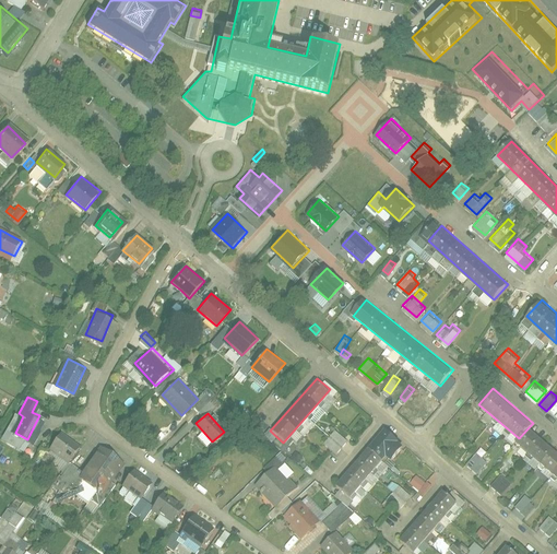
[(336,425),(324,439),(336,450),(348,437),(336,425)]
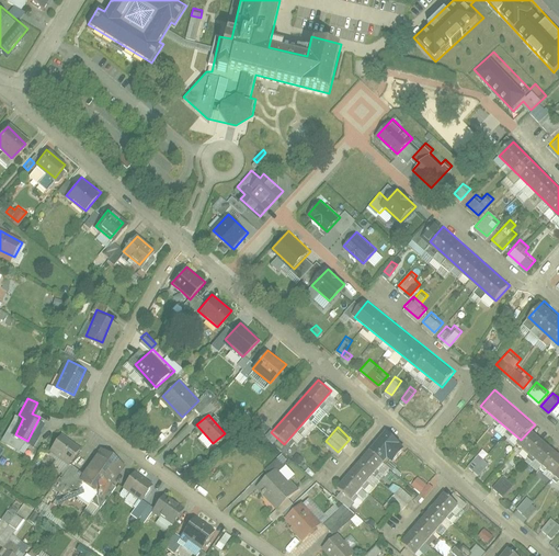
[(518,443),(558,476),(558,449),(533,427),(521,440),(518,443)]
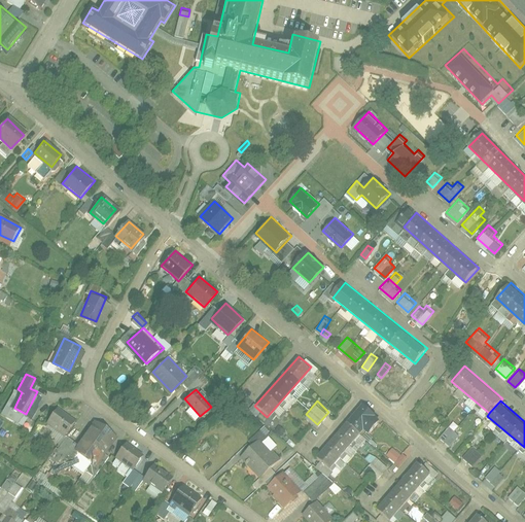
[(360,405),(318,456),(330,466),(373,415),(360,405)]
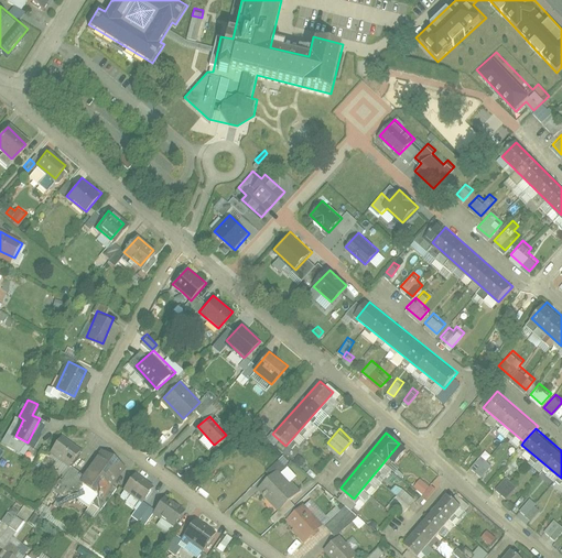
[(52,448),(72,461),(79,449),(60,436),(52,448)]
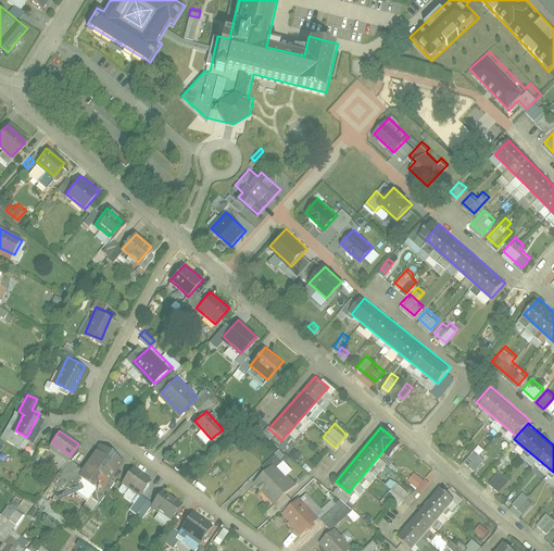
[(121,456),(101,442),(80,471),(92,479),(100,485),(121,456)]
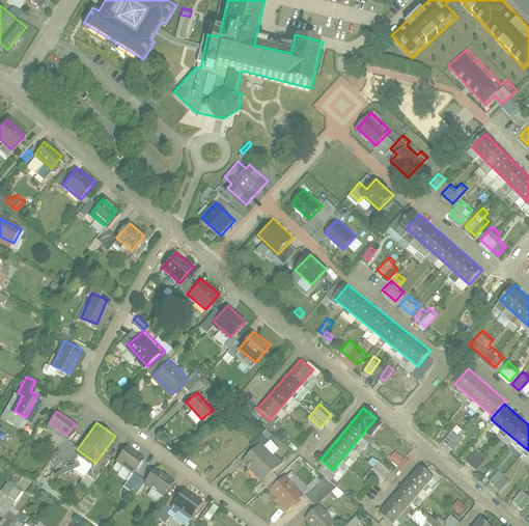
[(453,447),(464,435),(453,426),(443,438),(453,447)]
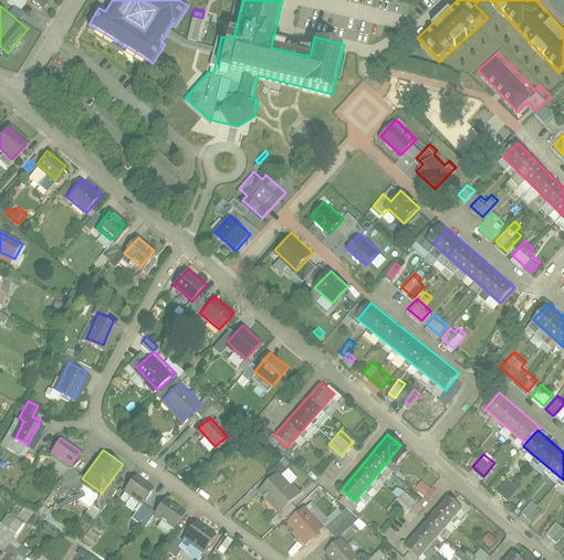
[(70,467),(60,481),(66,486),(77,473),(70,467)]
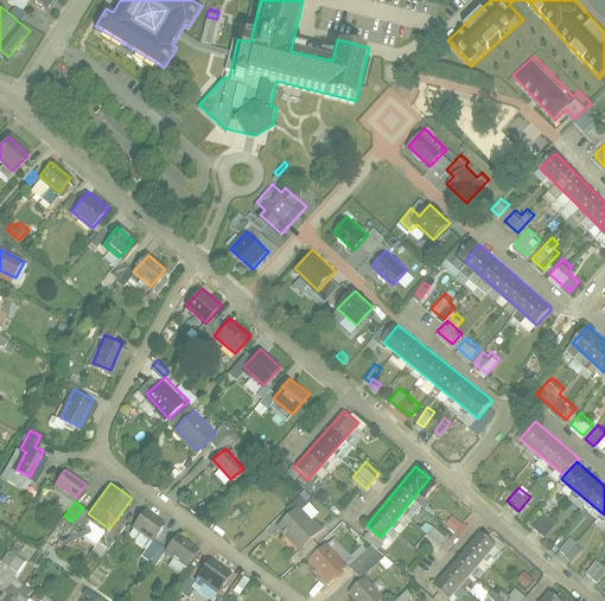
[(280,524),(301,547),(322,528),(300,505),(280,524)]
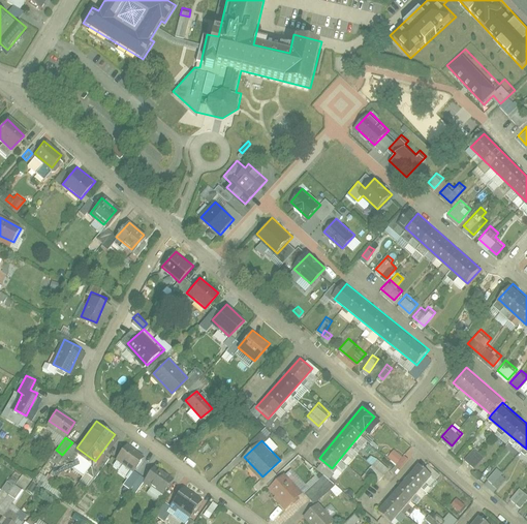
[(119,456),(137,467),(145,456),(126,444),(119,456)]
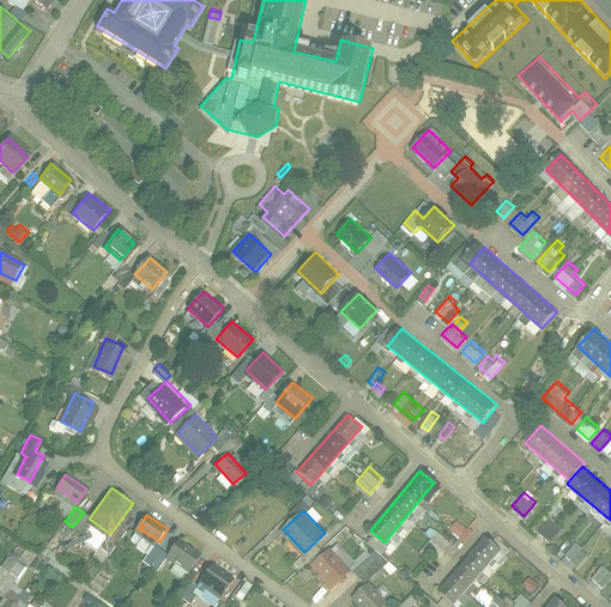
[(451,524),(466,539),(475,528),(459,515),(451,524)]
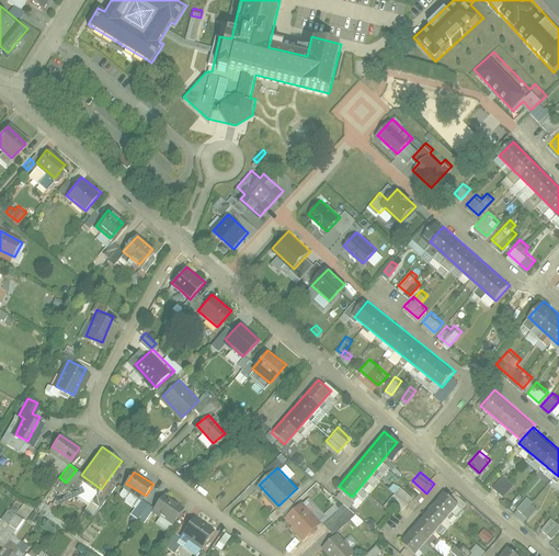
[(503,472),(493,484),(504,494),(515,481),(503,472)]
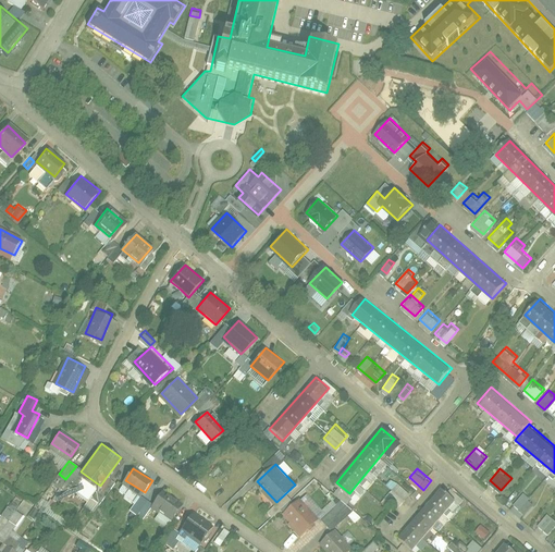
[(53,495),(58,501),(76,487),(84,498),(94,490),(81,475),(53,495)]
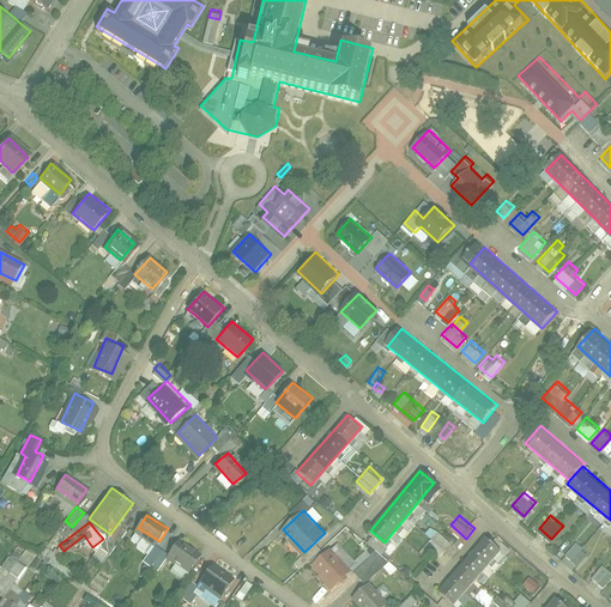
[(441,552),(452,540),(433,522),(427,529),(433,535),(428,539),(441,552)]
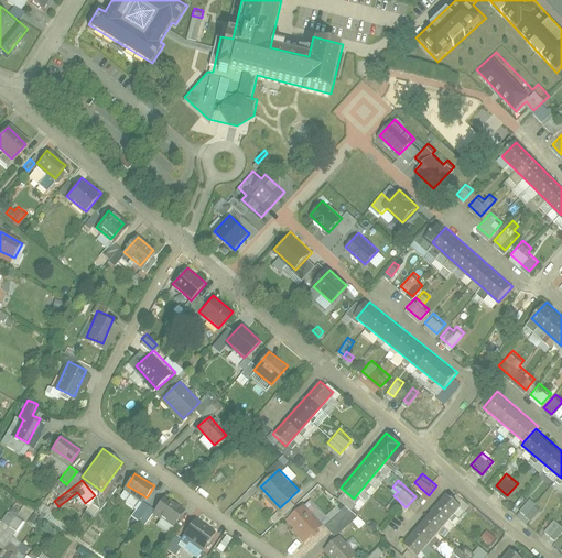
[(315,494),(325,487),(320,481),(311,489),(315,494)]
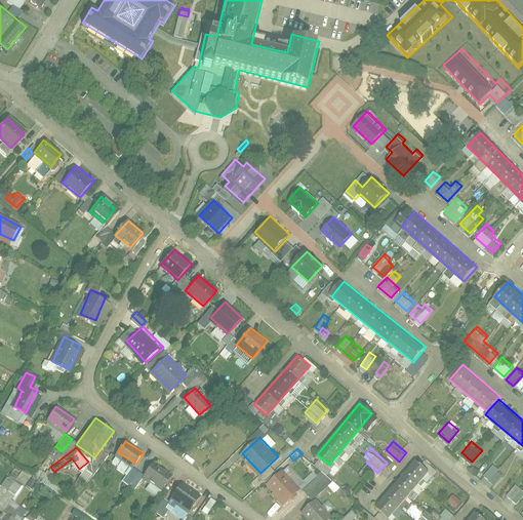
[(414,457),(377,505),(392,516),(430,469),(414,457)]
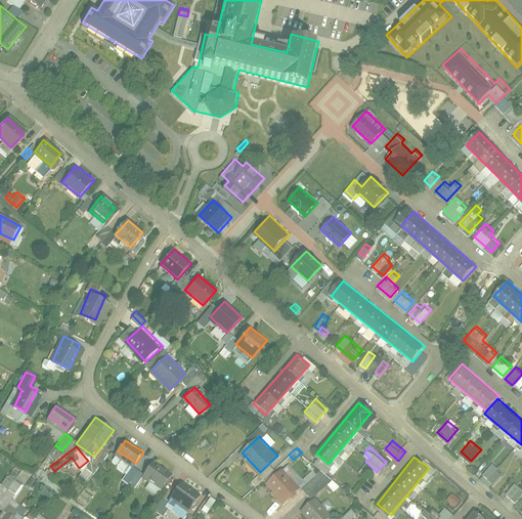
[(143,473),(162,485),(171,473),(153,460),(143,473)]
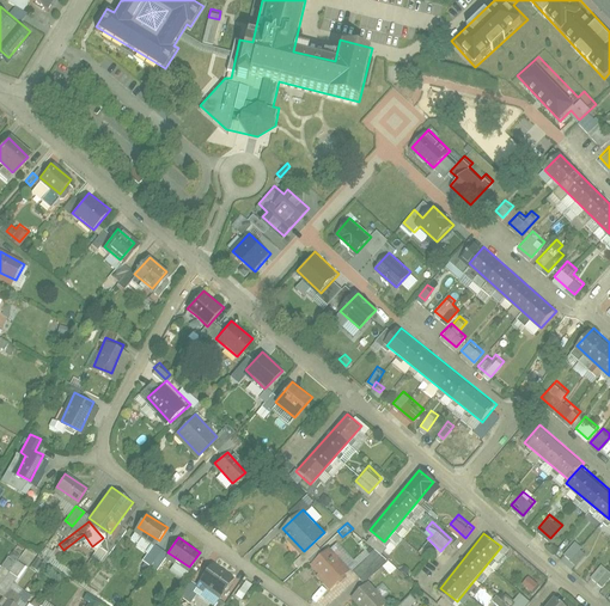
[(563,552),(575,563),(587,549),(575,538),(563,552)]
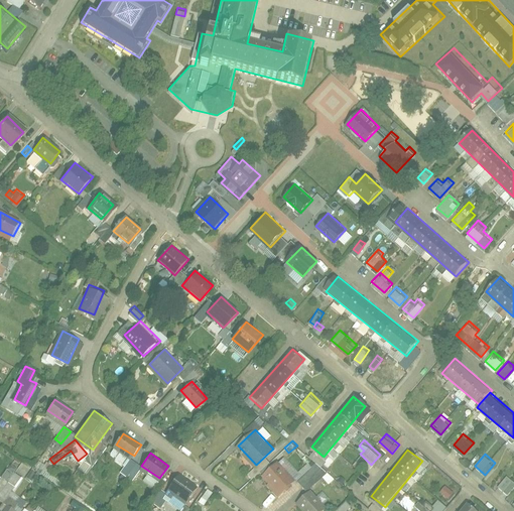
[(83,458),(78,467),(85,471),(90,463),(83,458)]
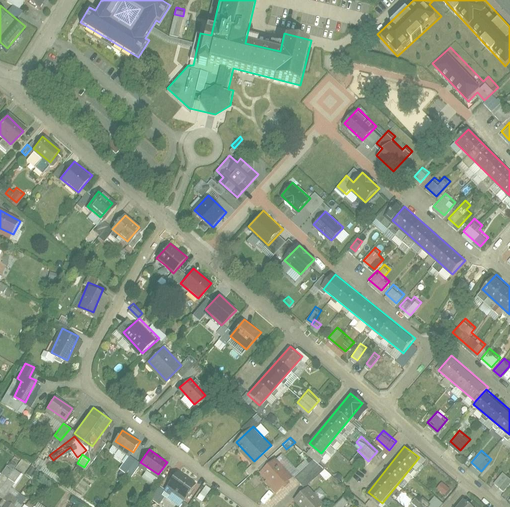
[(261,468),(278,488),(293,476),(276,455),(261,468)]
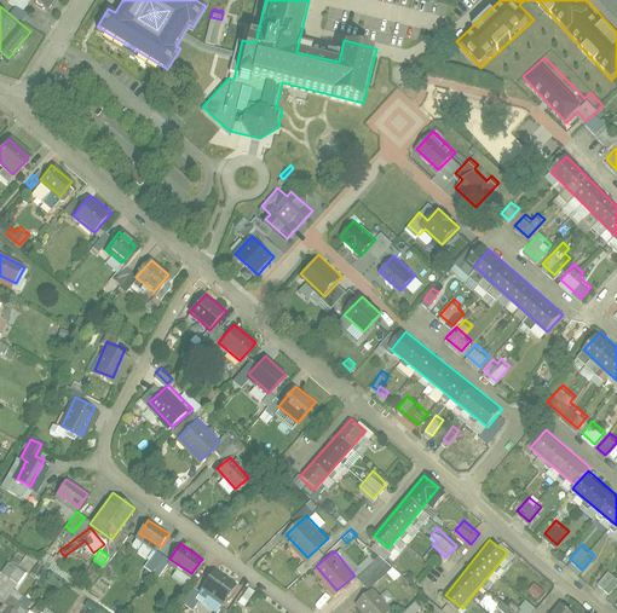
[(19,562),(22,555),(12,553),(11,560),(19,562)]
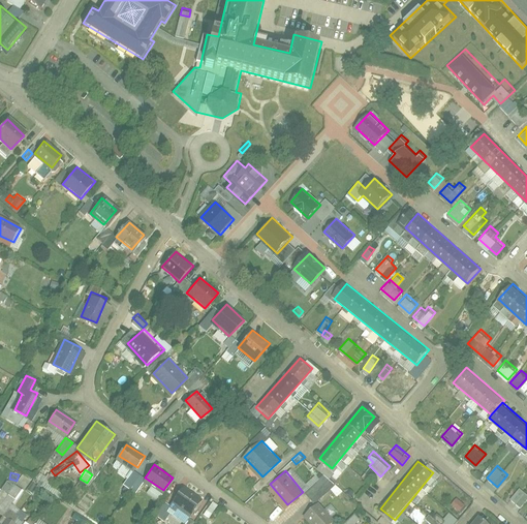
[(192,512),(204,495),(185,483),(174,500),(192,512)]
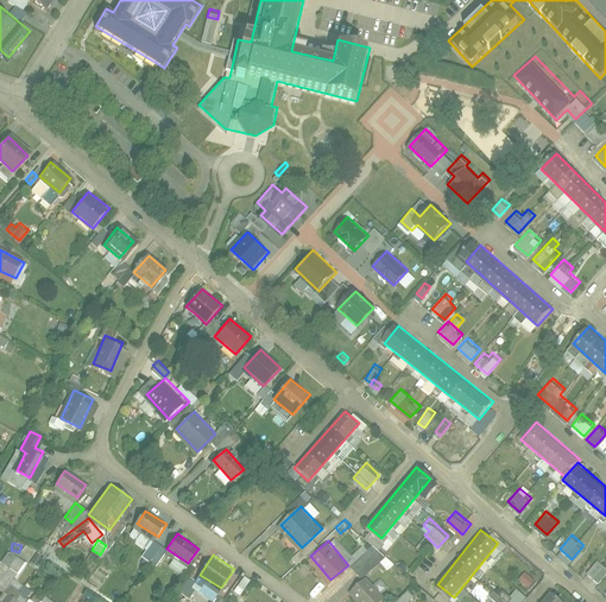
[(599,580),(605,572),(605,562),(599,556),(587,569),(599,580)]
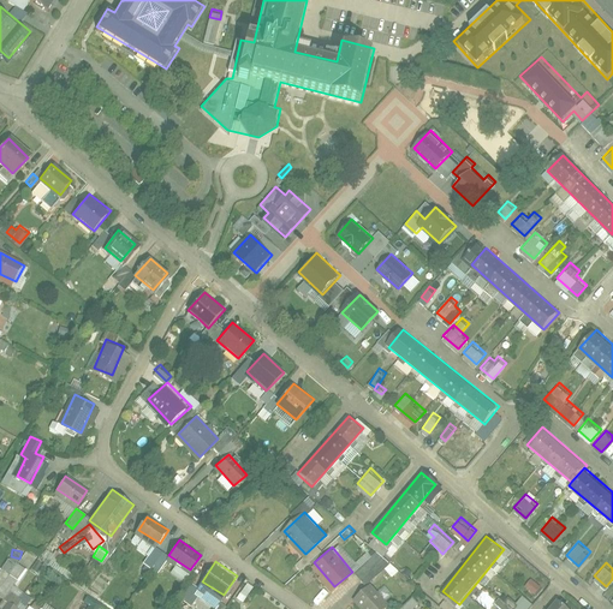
[(545,583),(536,575),(529,583),(537,591),(545,583)]
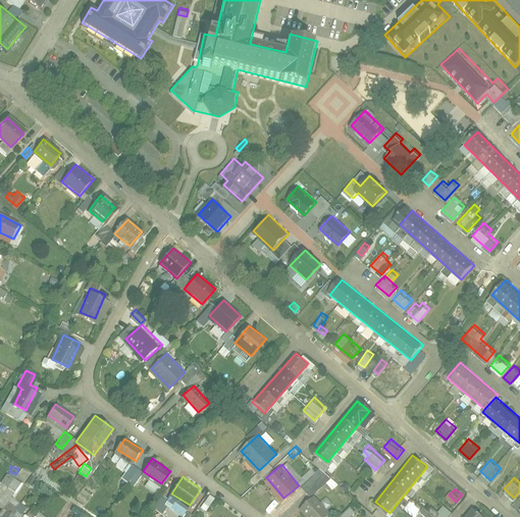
[(206,507),(215,495),(210,490),(201,503),(206,507)]
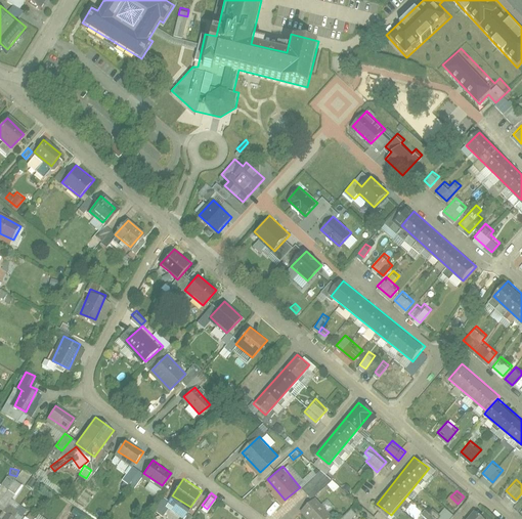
[(304,508),(312,518),(331,518),(332,518),(315,499),(304,508)]
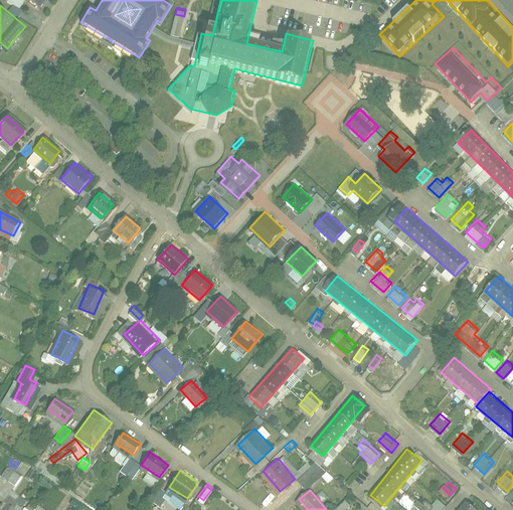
[(74,495),(69,502),(80,509),(84,502),(74,495)]
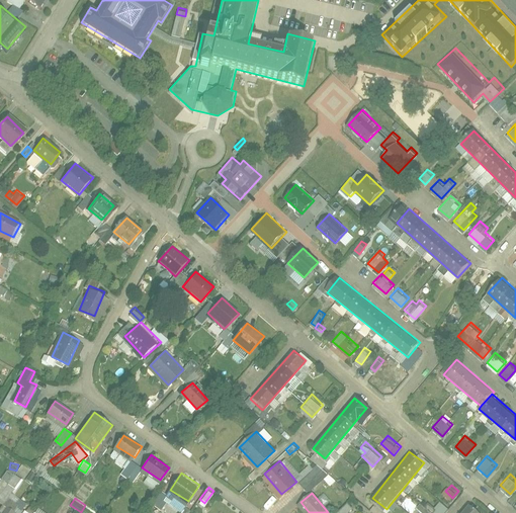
[(432,510),(436,512),(442,512),(448,505),(441,499),(432,510)]
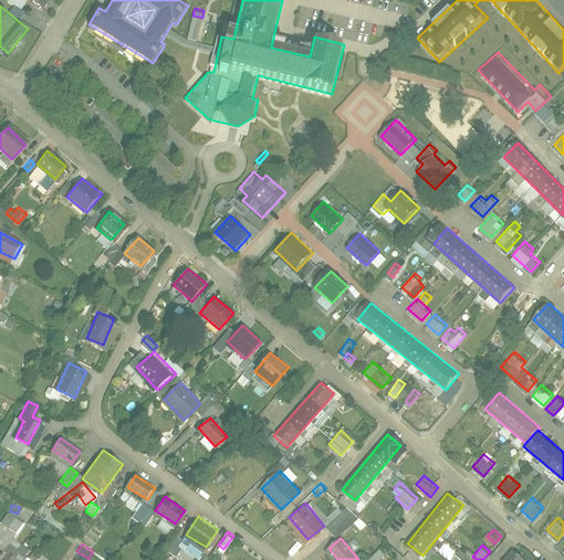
[(460,546),(456,552),(467,559),(470,559),(477,551),(469,547),(467,550),(460,546)]
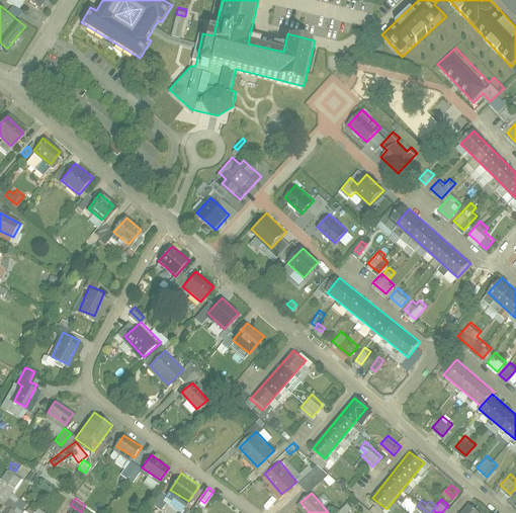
[(484,512),(471,502),(461,512),(484,512)]
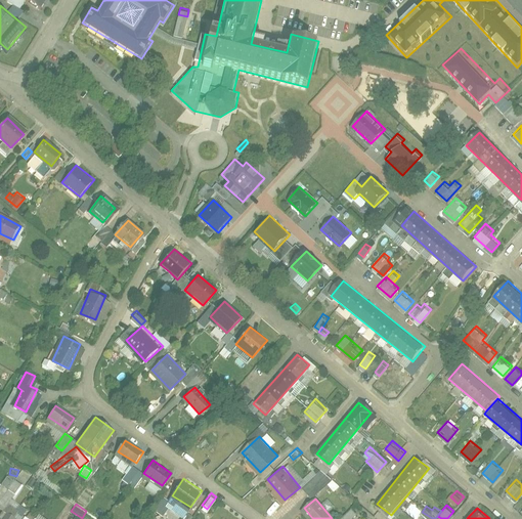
[(13,518),(16,515),(8,509),(0,518),(13,518)]
